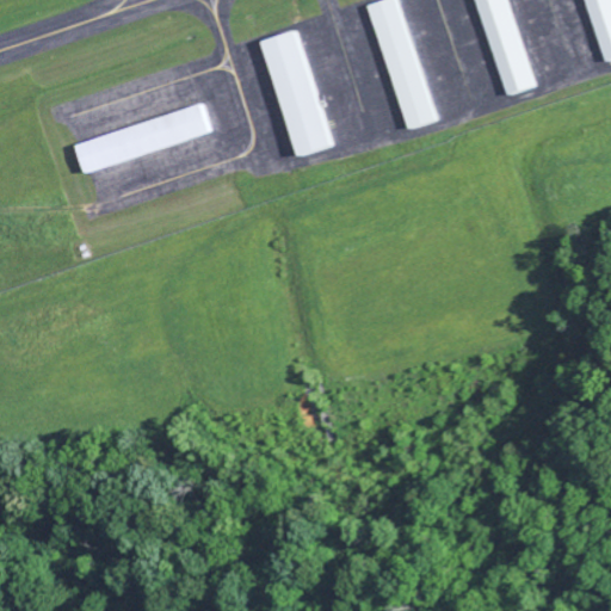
[(366,5),(382,0),(399,0),(436,118),(406,128),(366,5)]
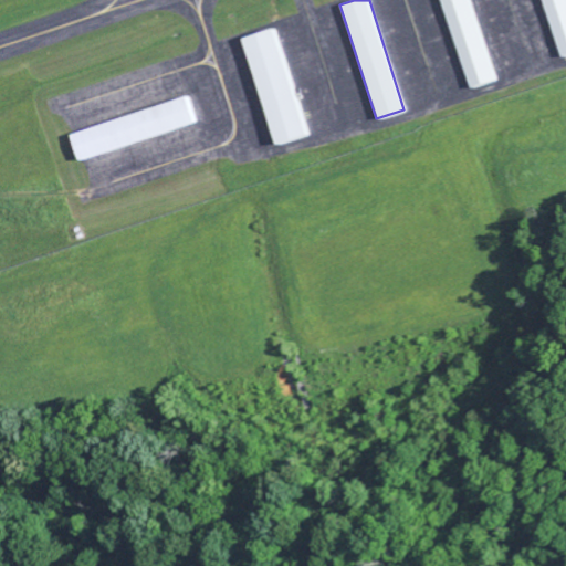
[(469,88),(440,0),(471,0),(496,80),(469,88)]
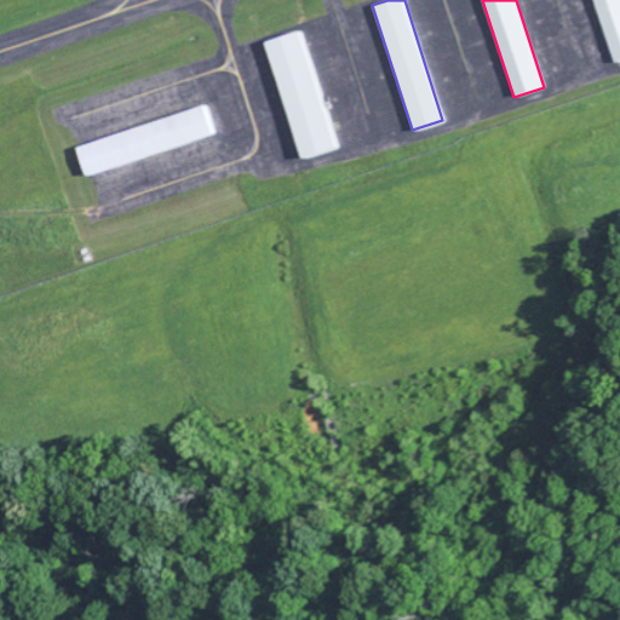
[(619,61),(614,63),(595,0),(619,0),(619,61)]
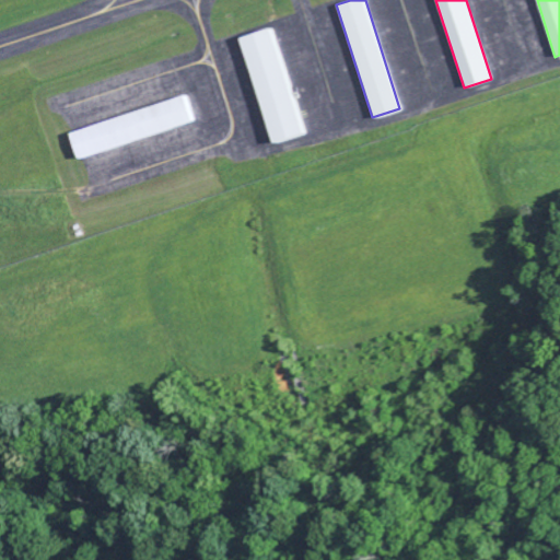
[(237,39),(270,28),(306,133),(273,144),(237,39)]
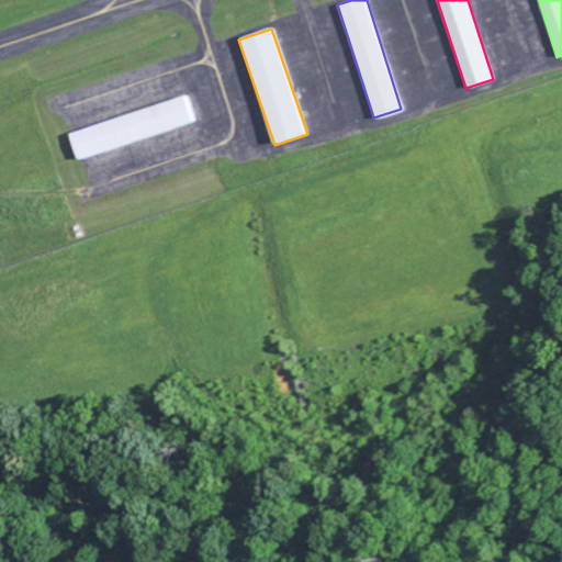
[(69,133),(188,97),(197,123),(78,159),(69,133)]
